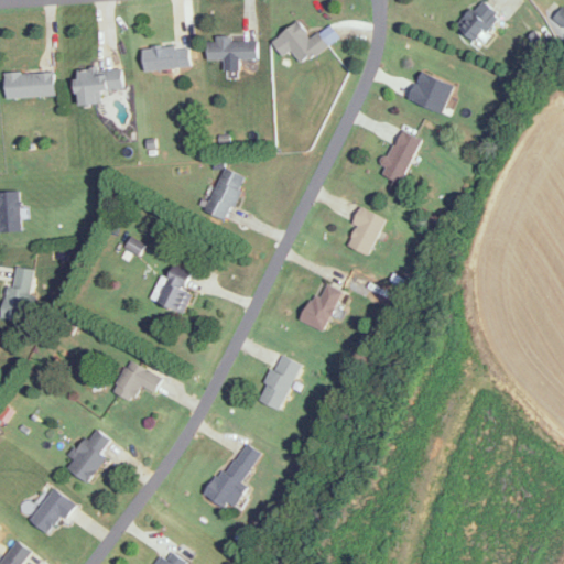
[(478,45),(494,28),(489,24),(498,14),(483,0),(480,0),(457,26),(478,45)]
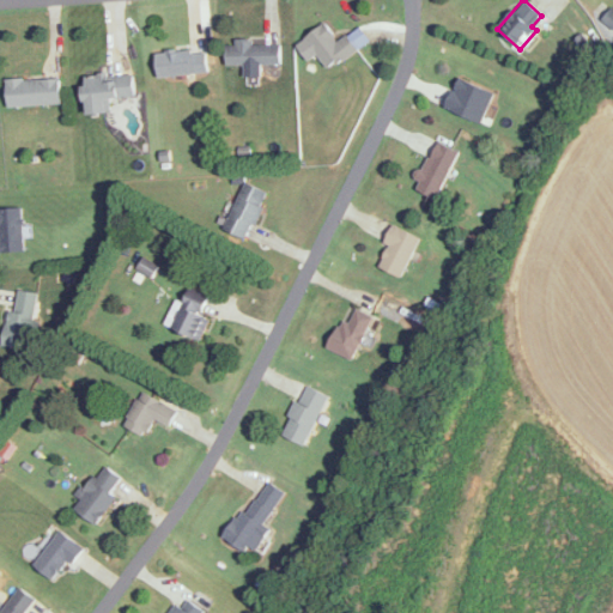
[(338,42),(326,24),(305,38),(326,71),(358,50),(347,36),(338,42)]
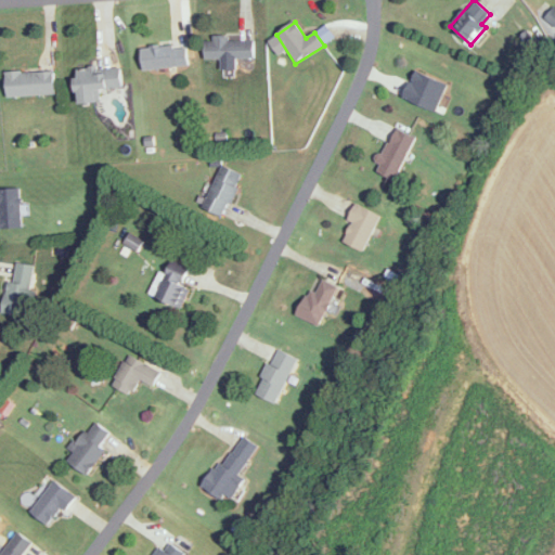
[(204,40),(204,60),(254,60),(254,40),(204,40)]
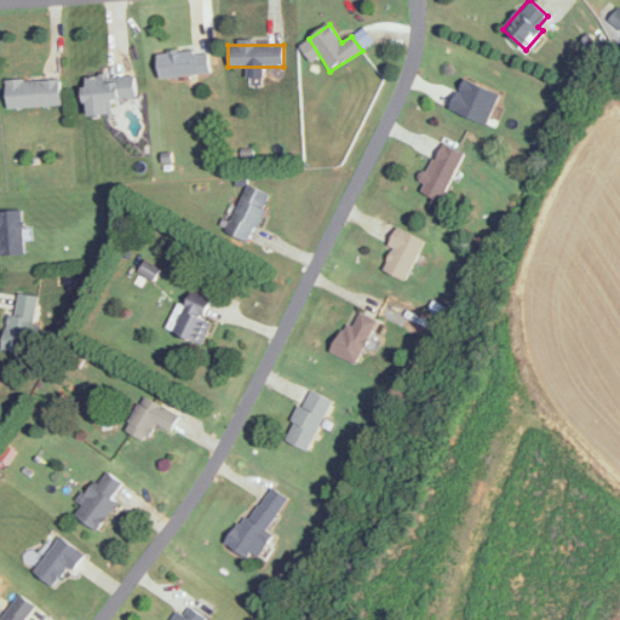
[(159,79),(210,74),(208,50),(156,56),(159,79)]
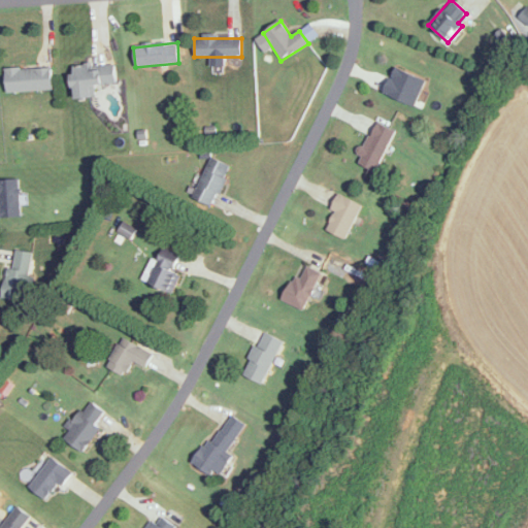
[(95,99),(94,87),(116,85),(114,64),(71,66),(72,100),(95,99)]
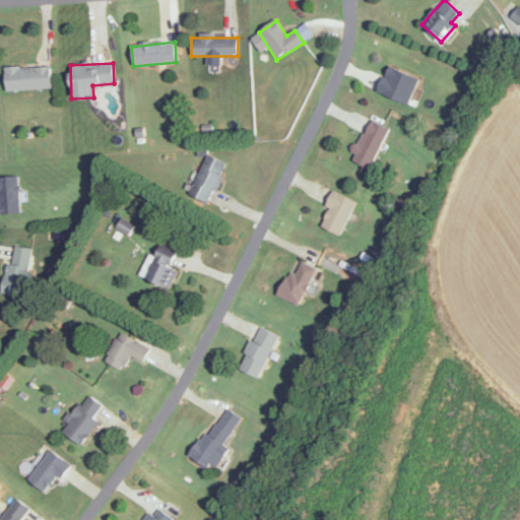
[(51,91),(51,68),(5,68),(5,91),(51,91)]
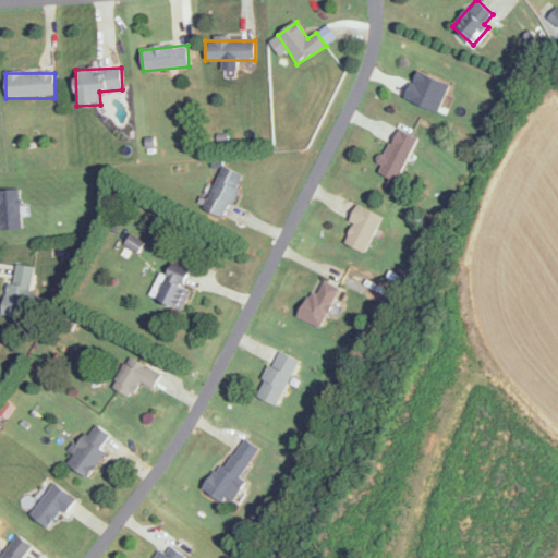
[(417,138),(397,129),(377,173),(398,182),(417,138)]
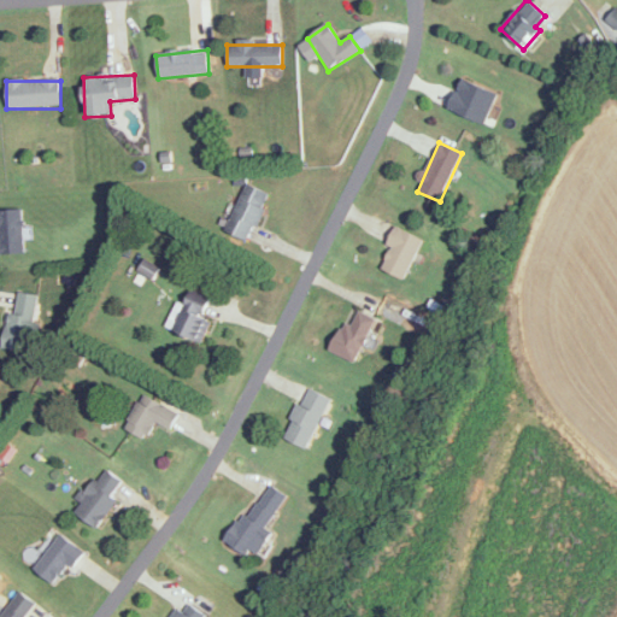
[(248,244),(270,195),(246,184),(225,233),(248,244)]
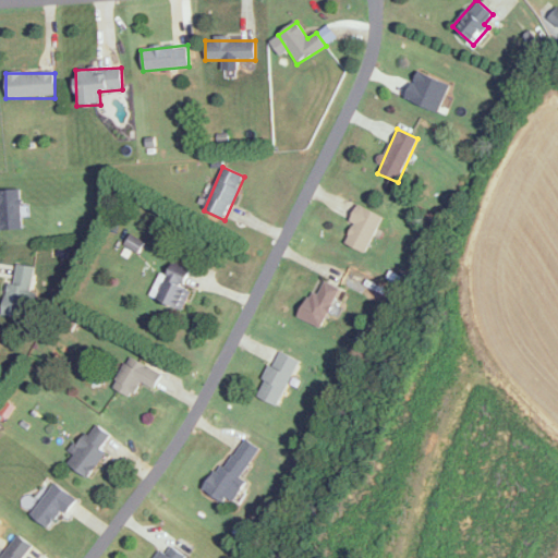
[(0,231),(22,230),(21,191),(0,191),(0,231)]
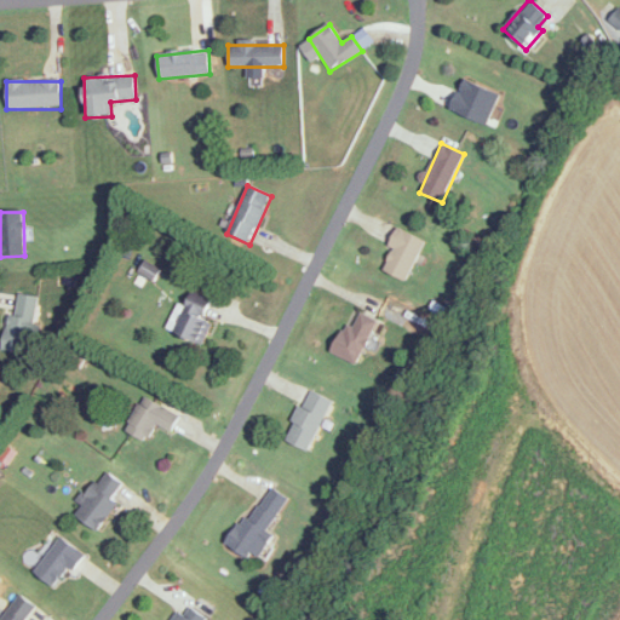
[(389,246),(394,248),(382,271),(405,282),(425,242),(397,228),(389,246)]
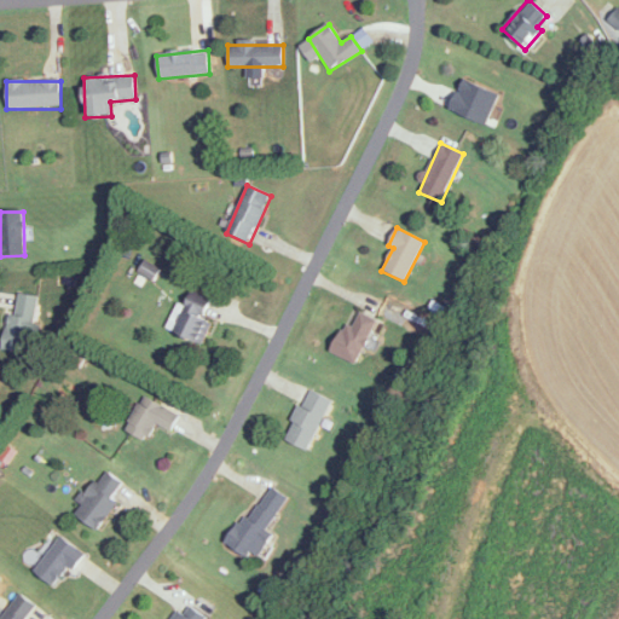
[(160,270),(145,262),(139,272),(154,279),(160,270)]
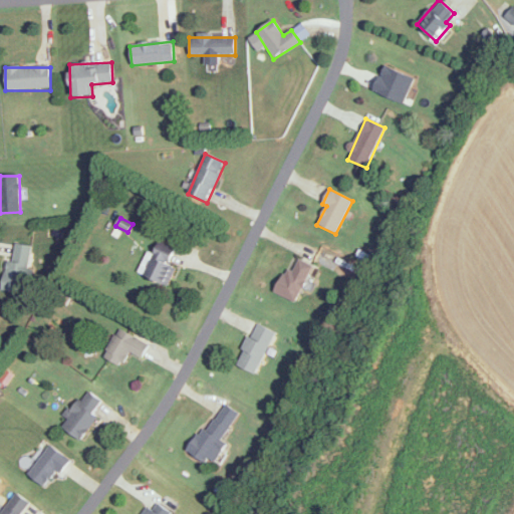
[(30,246),(10,244),(5,291),(24,294),(30,246)]
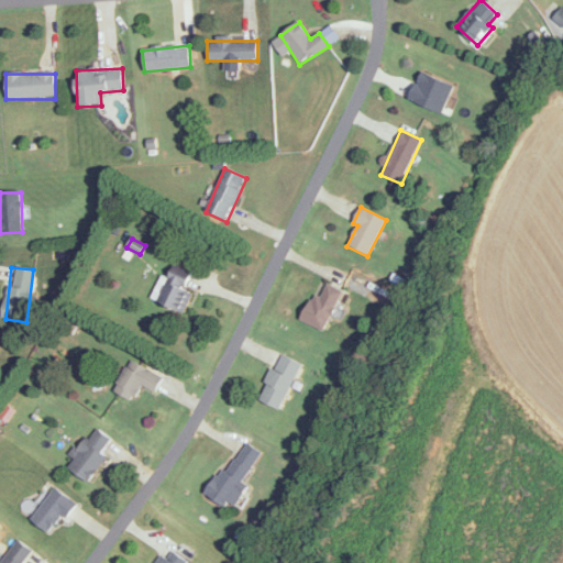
[(192,295),(185,290),(188,282),(169,273),(163,287),(158,285),(152,300),(183,316),(192,295)]
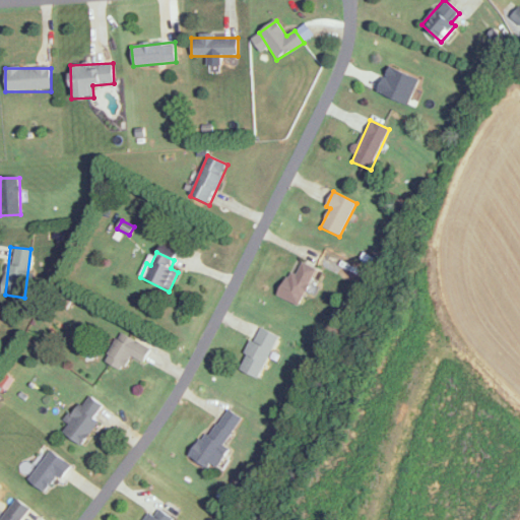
[(278,336),(258,328),(240,371),(259,380),(278,336)]
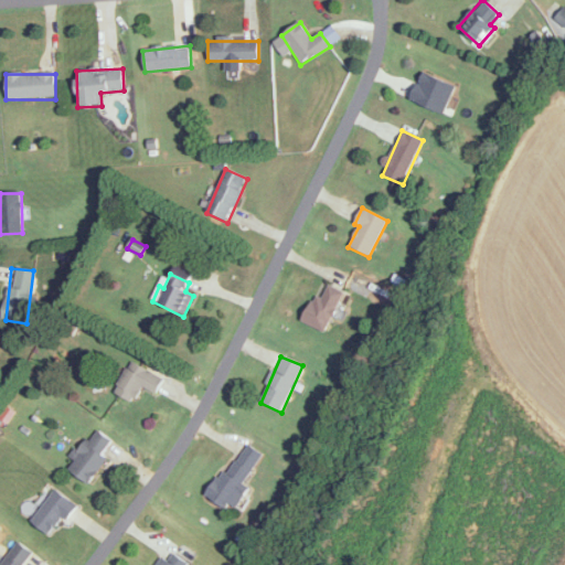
[(163,379),(130,362),(114,394),(134,404),(141,388),(156,395),(163,379)]
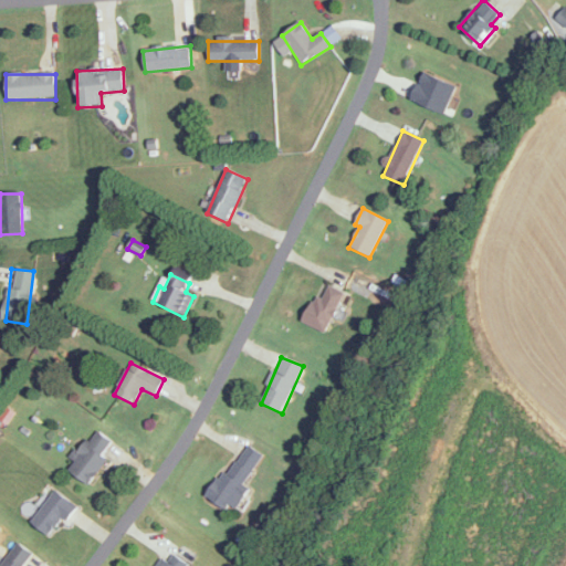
[(242,484),(263,456),(245,442),(209,495),(233,512),(249,489),(242,484)]
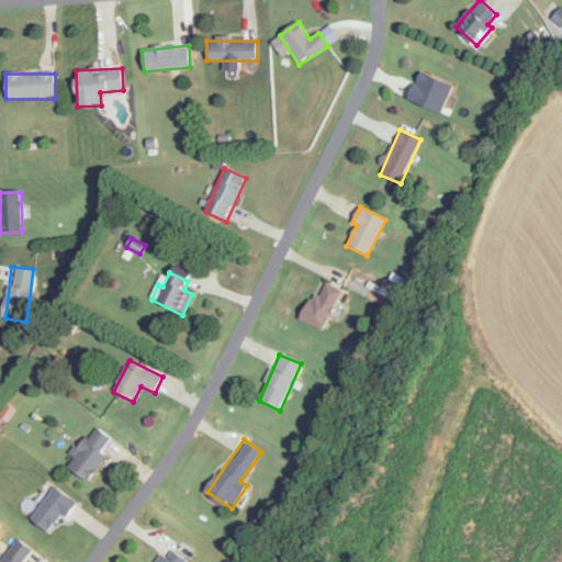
[(75,501),(55,486),(31,518),(51,534),(75,501)]
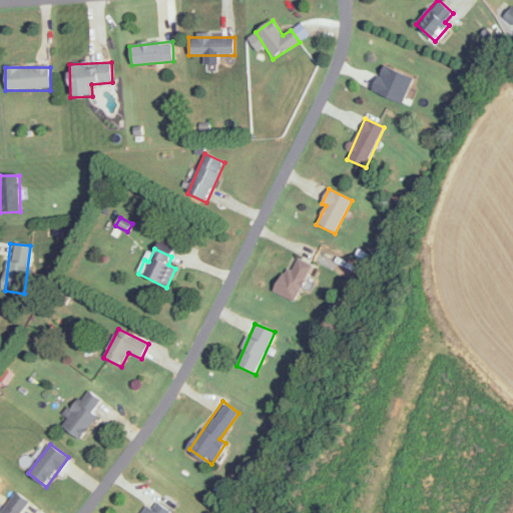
[(0,511),(0,512),(22,512),(30,501),(14,491),(0,511)]
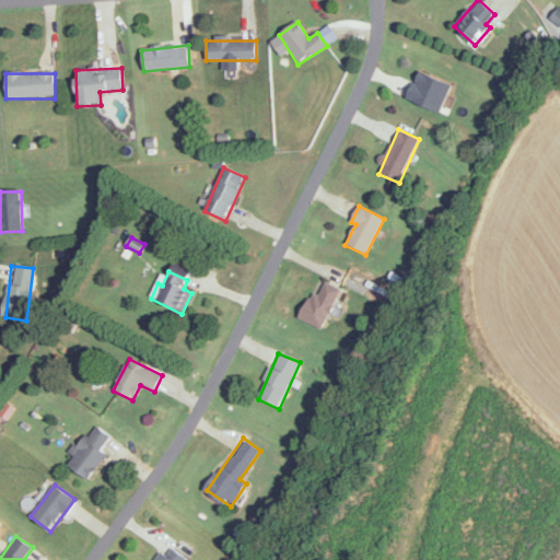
[(183,559),(186,557),(165,545),(154,559),(183,559)]
